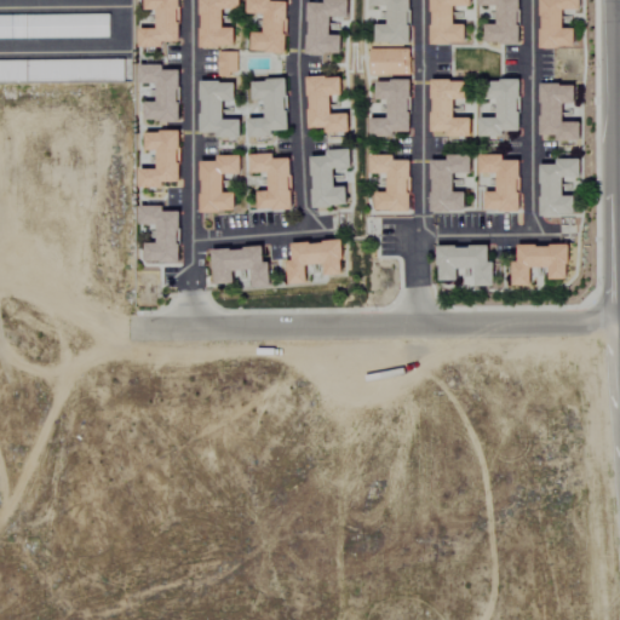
[(139,50),(162,50),(162,44),(179,44),(178,0),(143,0),(144,11),(155,11),(156,29),(138,30),(139,50)]
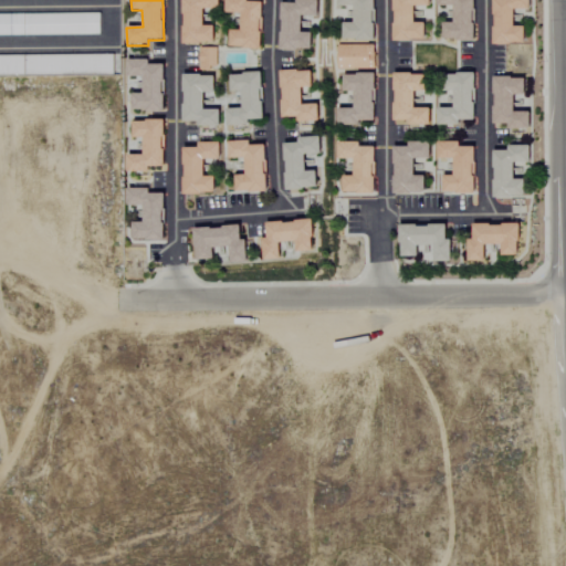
[(219,0),(181,0),(182,44),(215,44),(215,27),(203,27),(203,10),(219,10),(219,0)]
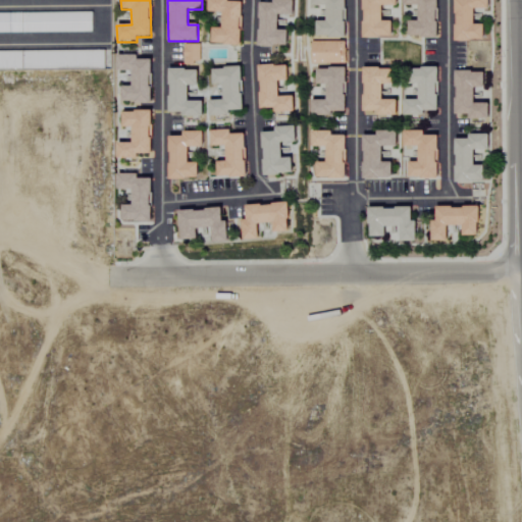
[(212,45),(241,46),(242,3),(227,2),(227,0),(207,0),(208,12),(222,13),(222,30),(212,29),(212,45)]
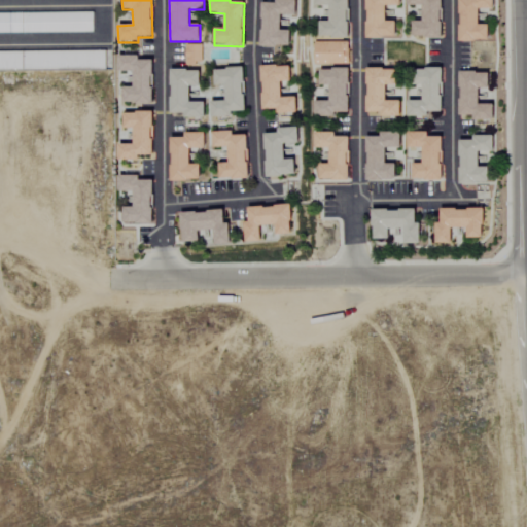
[(348,0),(313,0),(314,6),(329,6),(329,22),(319,22),(319,38),(348,38),(348,0)]
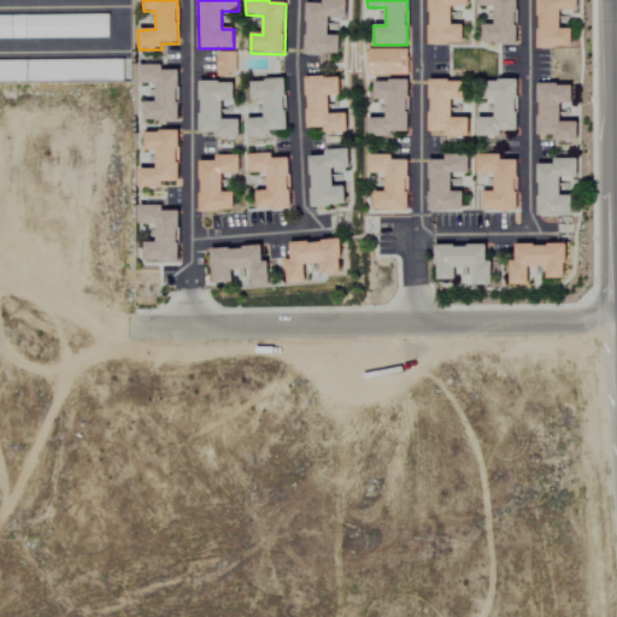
[(469,0),(428,0),(429,46),(464,46),(464,25),(452,25),(452,7),(470,7),(469,0)]
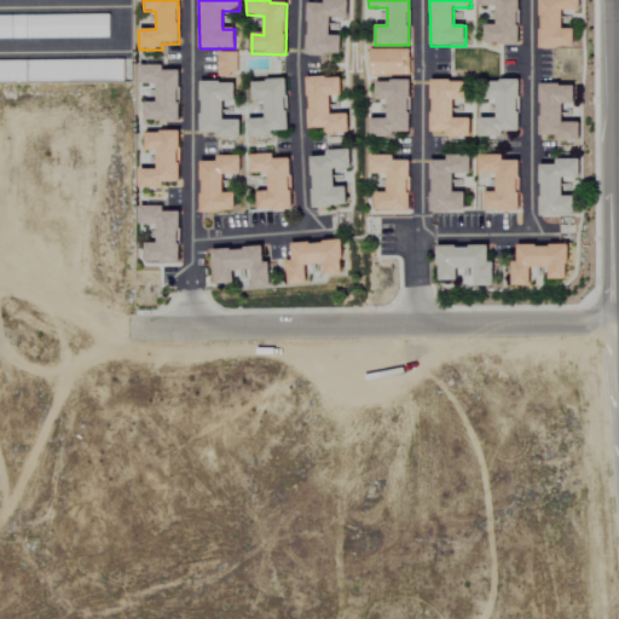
[(519,45),(519,0),(478,0),(478,7),(497,7),(497,25),(485,25),(485,45),(519,45)]
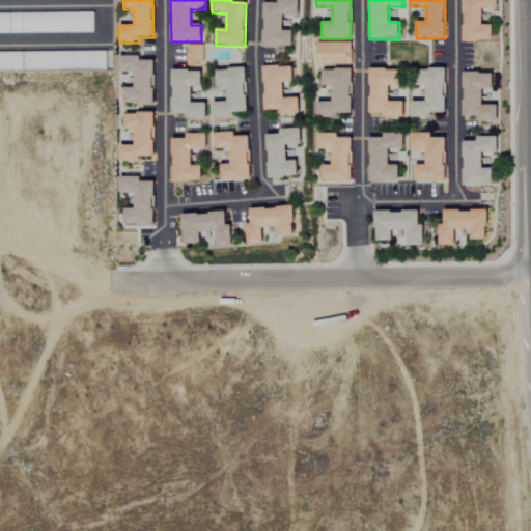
[(498,10),(498,0),(463,0),(463,43),(494,43),(494,26),(482,26),(482,10),(498,10)]
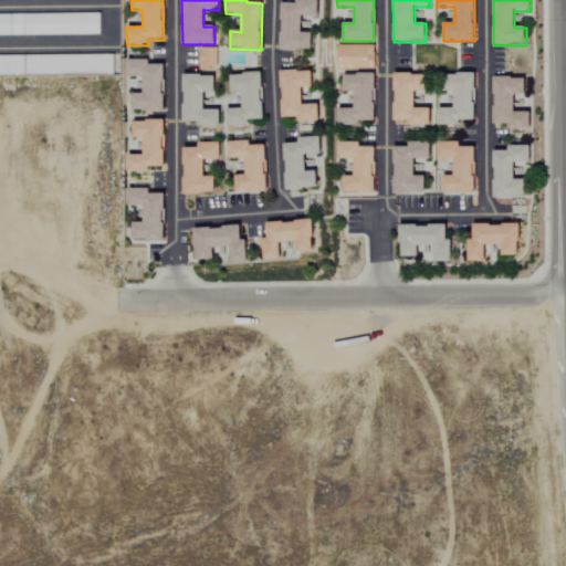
[(281,51),(312,51),(313,33),(302,33),(302,18),(318,18),(320,2),(281,1),(281,51)]
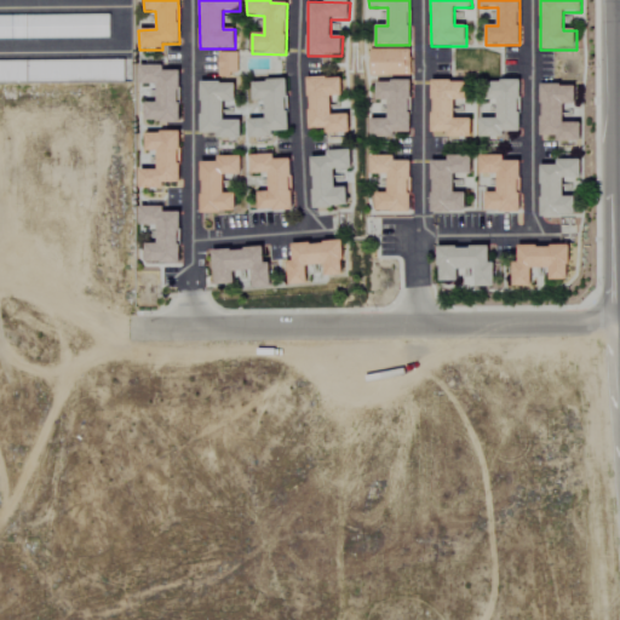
[(0,16),(0,39),(109,39),(108,15),(0,16)]
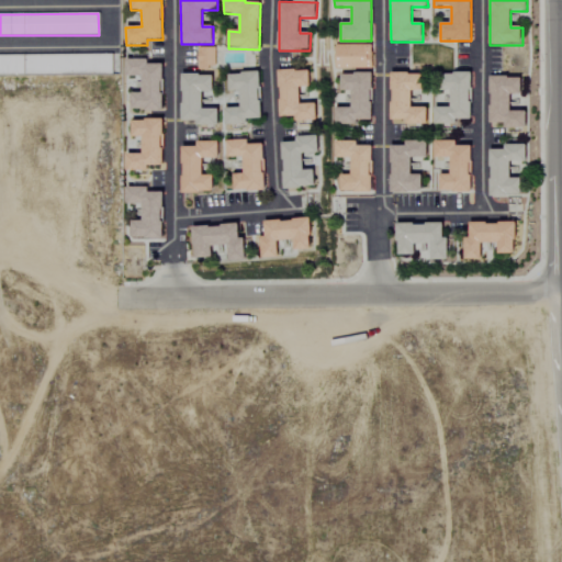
[(371,69),(372,46),(335,45),(335,68),(371,69)]
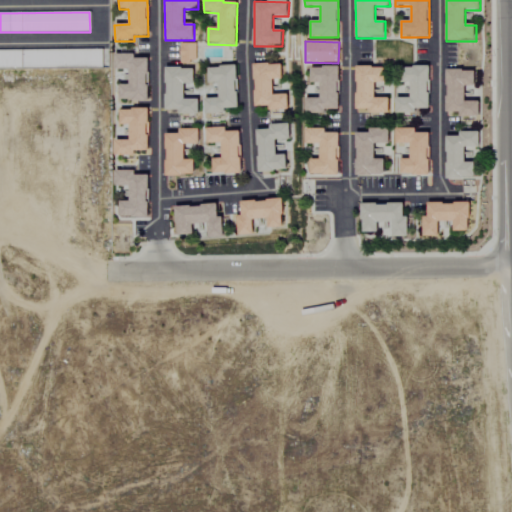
[(196,44),(179,43),(178,62),(195,63),(196,44)]
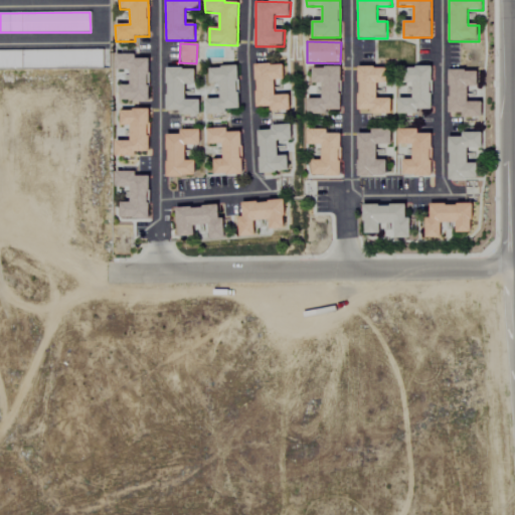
[(150,59),(135,59),(135,54),(116,54),(116,70),(130,71),(130,86),(120,86),(120,103),(149,103),(150,59)]
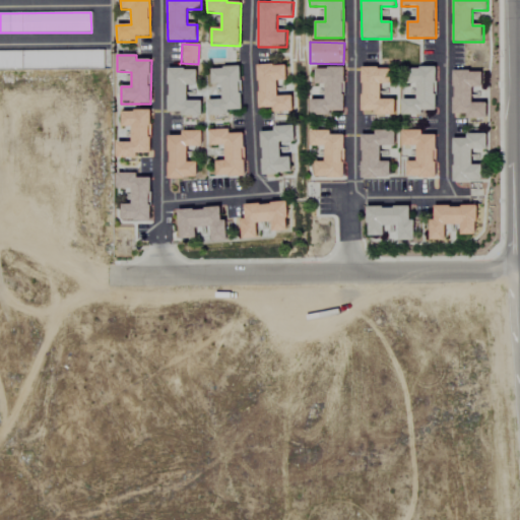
[(295,113),(294,96),(278,98),(278,82),(287,82),(287,66),(258,67),(259,110),(274,110),(274,113),(295,113)]
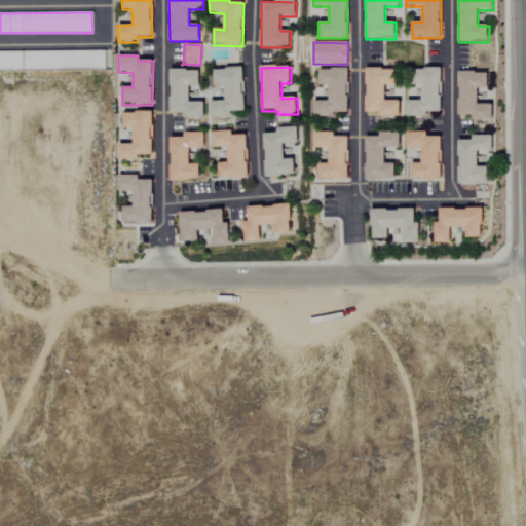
[(245,112),(243,69),(214,70),(215,86),(224,86),(225,102),(211,102),(211,118),(231,117),(231,112),(245,112)]
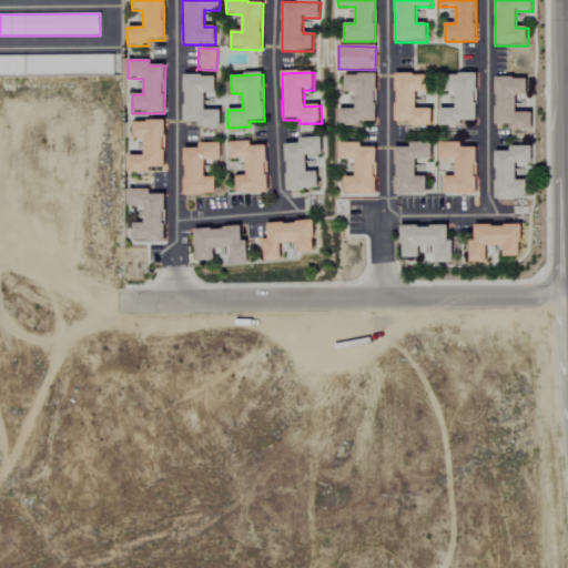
[(376,75),(344,74),(344,93),(355,93),(355,110),(340,110),(340,127),(362,128),(362,123),(376,123),(376,75)]
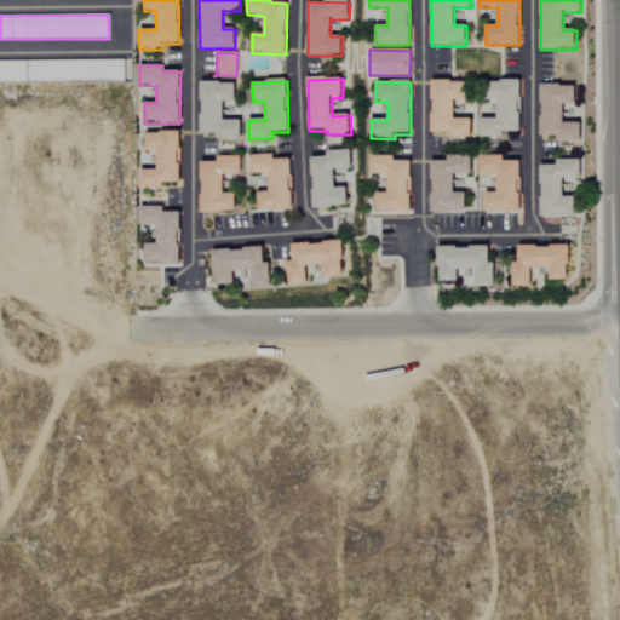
[(480,138),(504,139),(504,133),(520,133),(521,81),(488,81),(488,102),(498,102),(497,119),(480,118),(480,138)]
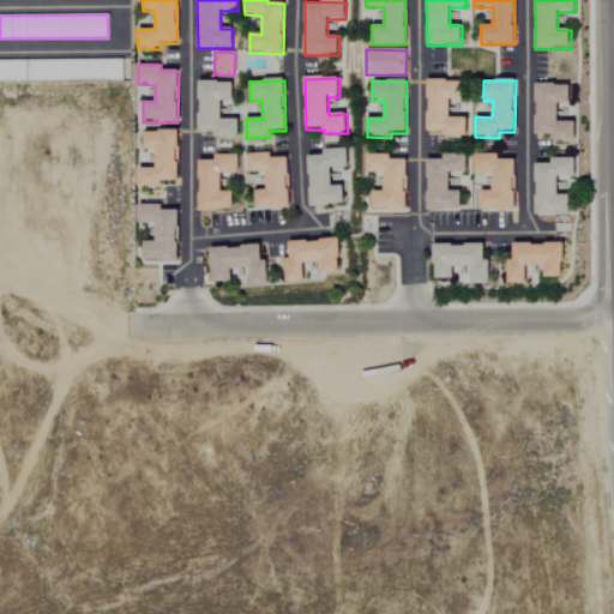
[(427,82),(427,133),(445,133),(445,138),(468,138),(468,119),(450,119),(451,101),(462,101),(462,82),(427,82)]
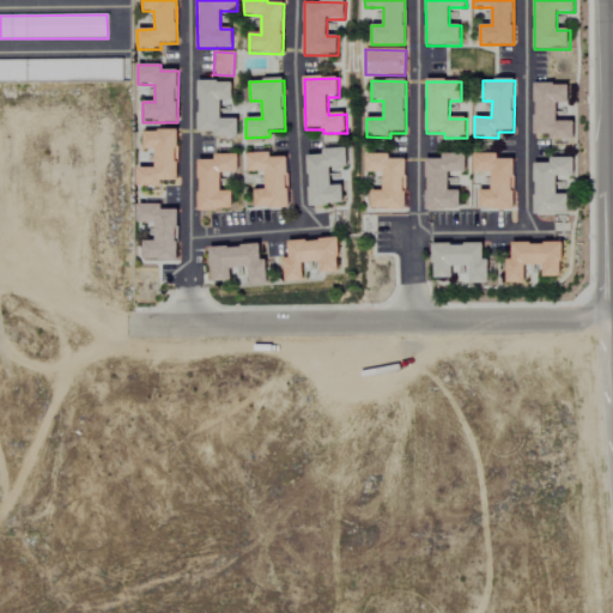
[(232,83),(198,83),(198,133),(214,133),(214,139),(238,139),(238,120),(220,120),(220,102),(232,102),(232,83)]
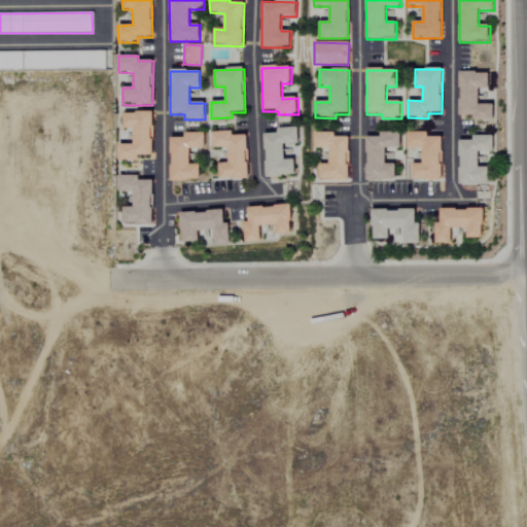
[(494,105),(480,105),(480,90),(490,90),(489,73),(459,73),(459,116),(475,116),(475,120),(495,120),(494,105)]
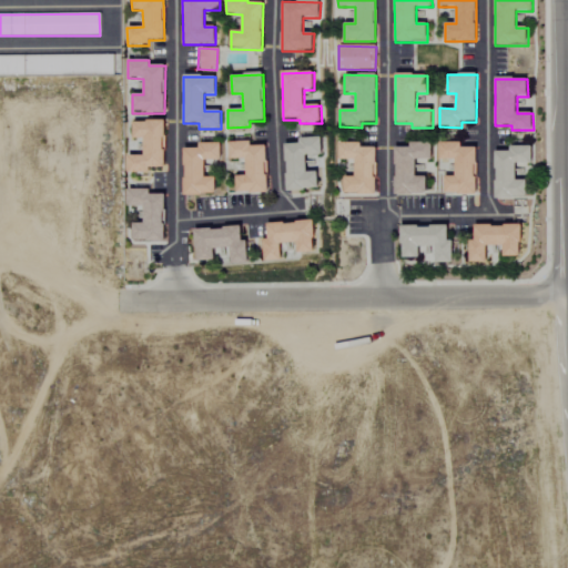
[(128,174),(149,174),(149,169),(164,169),(164,122),(132,122),(132,139),(143,139),(143,156),(128,156),(128,174)]
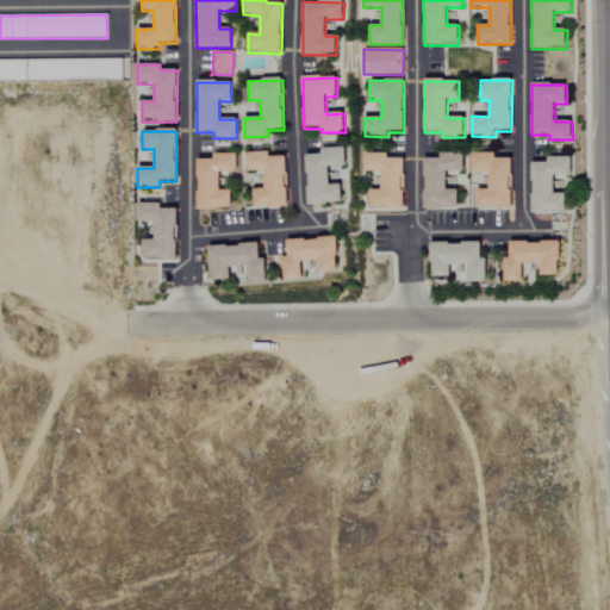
[(348,168),(347,149),(323,150),(323,155),(307,156),(309,207),(343,206),(343,186),(331,186),(330,168),(348,168)]
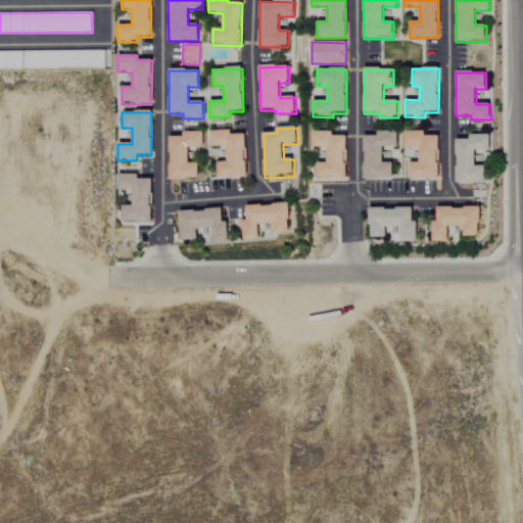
[(247,179),(246,135),(232,135),(232,131),(211,132),(211,147),(227,147),(227,162),(218,162),(218,179),(247,179)]
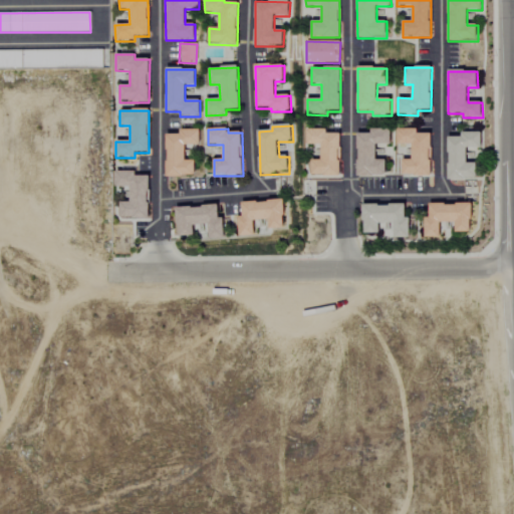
[(340,135),(326,134),(326,131),(306,130),(306,147),(321,147),(321,162),(311,161),(311,178),(340,178),(340,135)]
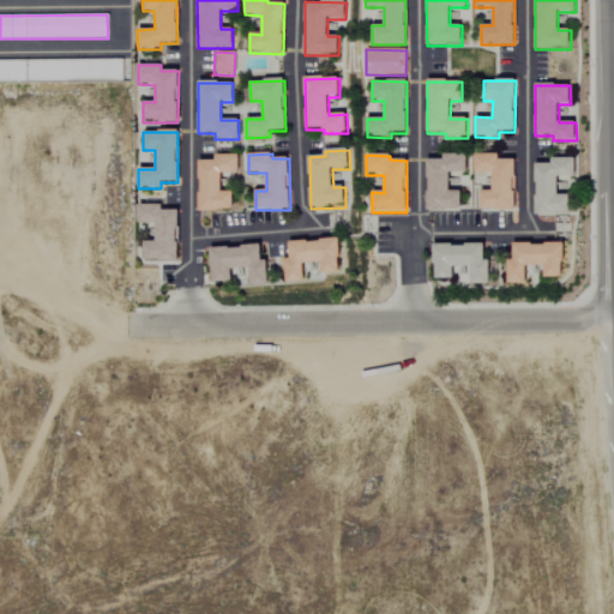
[(468,174),(468,155),(444,156),(444,160),(427,160),(427,212),(462,211),(462,192),(450,192),(450,174),(468,174)]
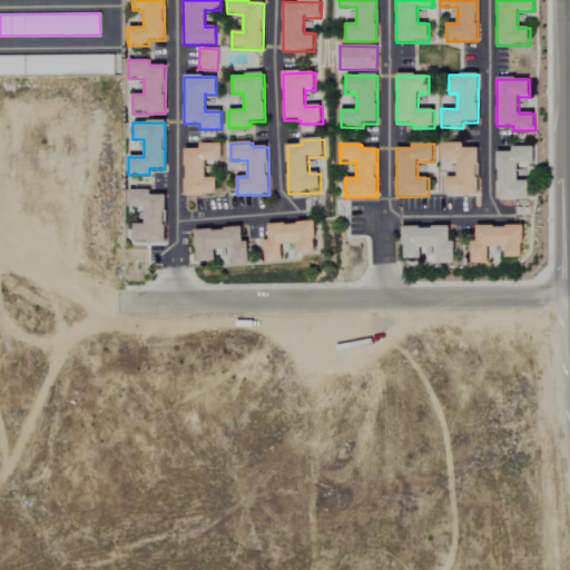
[(478,197),(479,149),(464,148),(464,145),(441,144),(441,161),(458,161),(458,178),(448,178),(446,196),(478,197)]
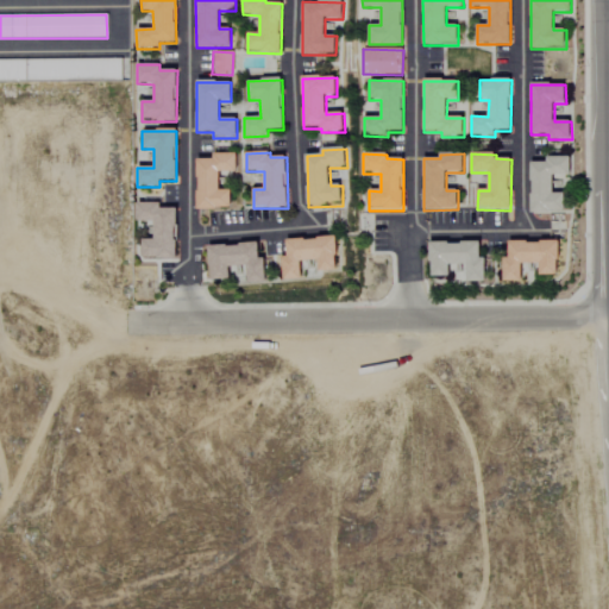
[(196,211),(232,209),(231,192),(220,192),(219,174),(238,173),(237,155),(212,156),(212,161),(196,161),(196,211)]
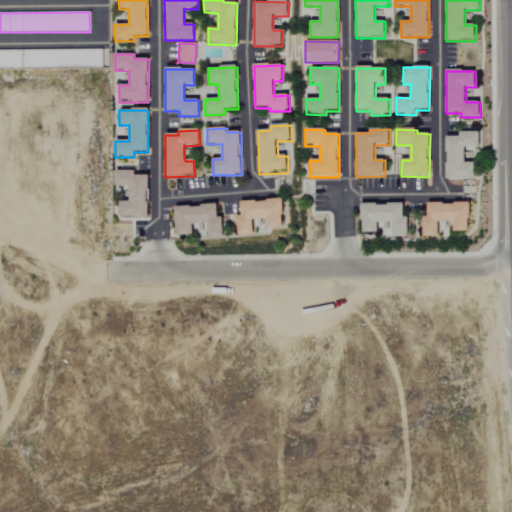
[(480,148),(480,132),(460,133),(460,137),(447,137),(447,180),(476,179),(476,163),(466,163),(466,149),(480,148)]
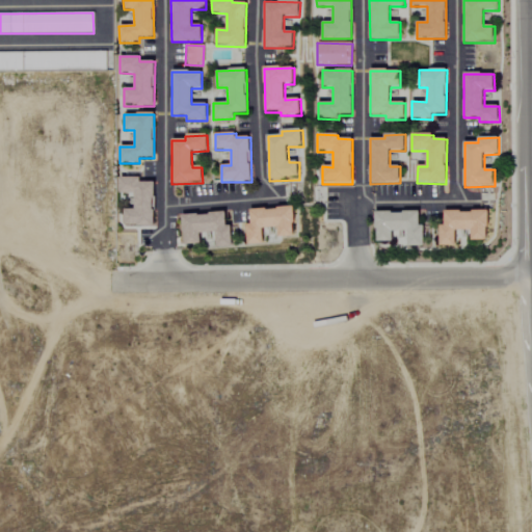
[(154,228),(155,183),(140,183),(140,179),(120,178),(120,194),(134,194),(134,210),(125,210),(124,227),(154,228)]
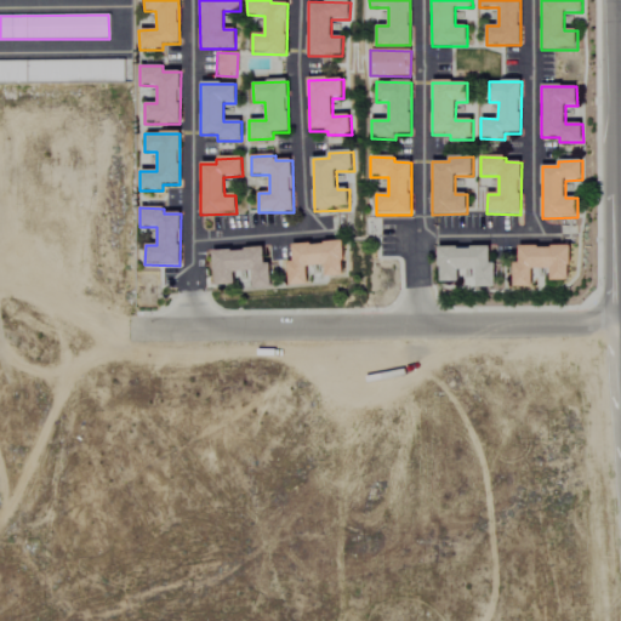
[(290,284),(309,283),(308,265),(326,265),(326,275),(346,274),(343,240),(292,243),(294,260),(289,260),(290,284)]
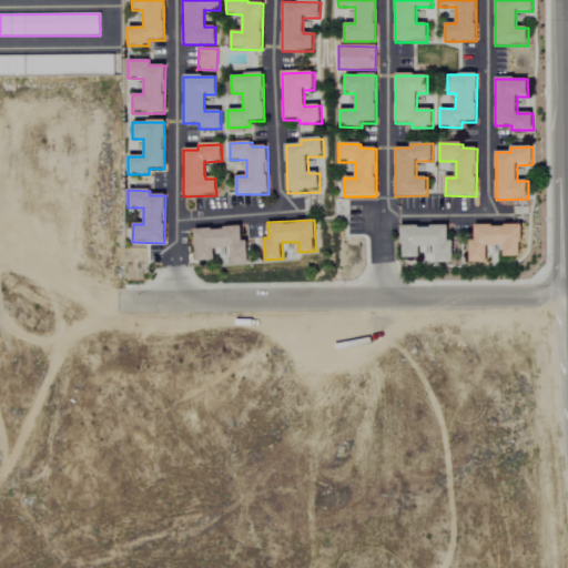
[(521,223),(474,224),(475,240),(470,241),(470,262),(488,261),(487,245),(504,244),(504,255),(523,255),(521,223)]
